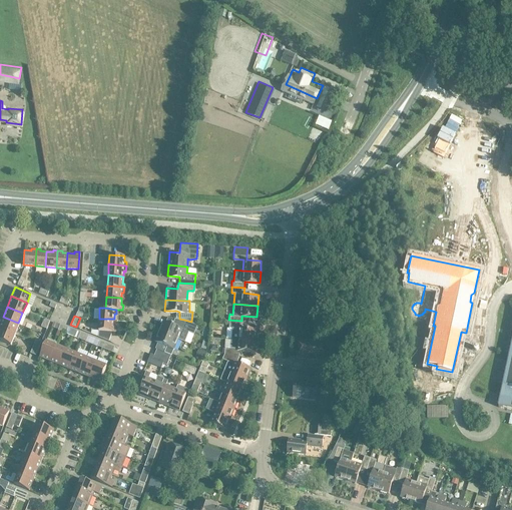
[(3,317),(0,324),(0,327),(14,333),(18,323),(3,317)]
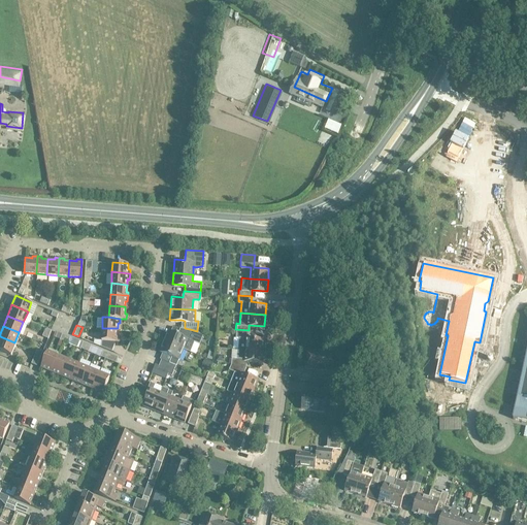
[(189,330),(180,328),(171,326),(169,330),(167,330),(163,340),(182,348),(187,337),(186,337),(189,330)]
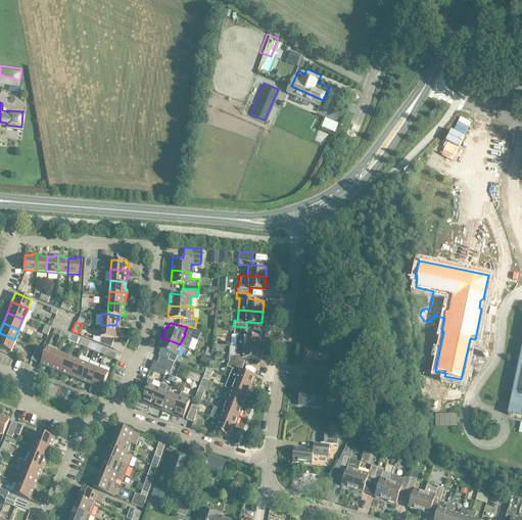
[(116,325),(101,325),(100,336),(99,341),(109,345),(112,337),(117,337),(117,333),(115,332),(116,325)]
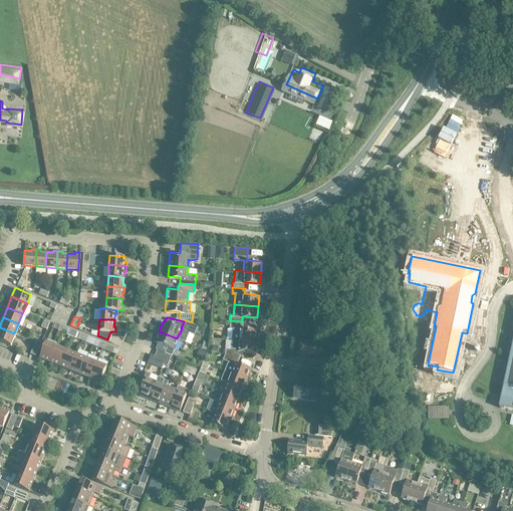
[(229,320),(229,326),(232,327),(231,337),(255,339),(256,328),(241,327),(242,321),(229,320)]
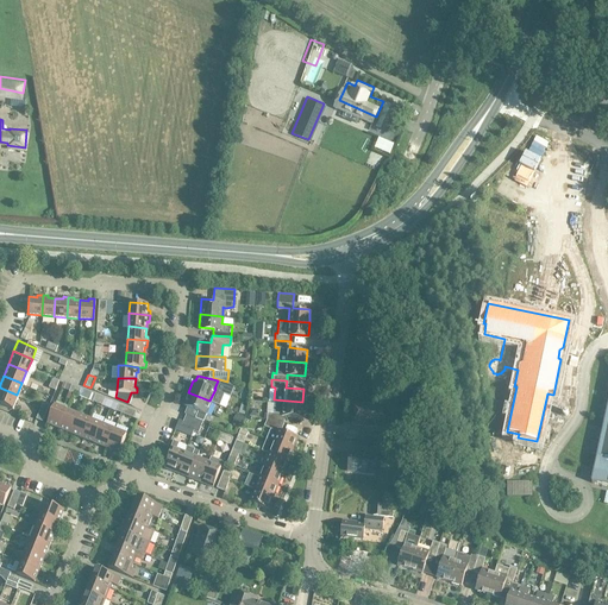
[(73,391),(75,385),(66,382),(63,380),(61,386),(68,389),(68,390),(73,391)]
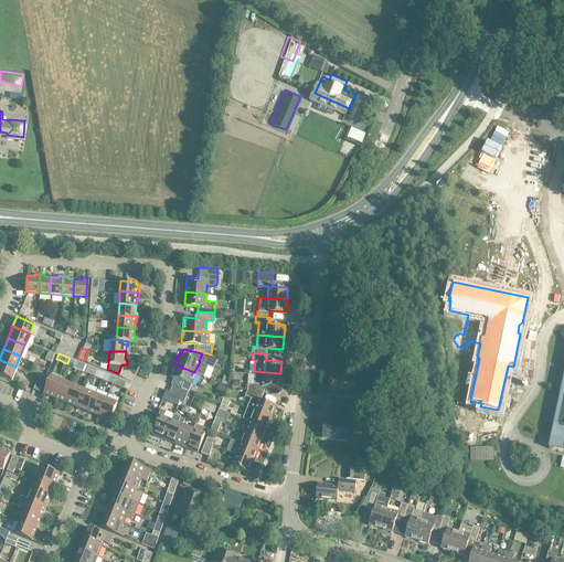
[(70,358),(67,363),(78,369),(81,362),(70,358)]
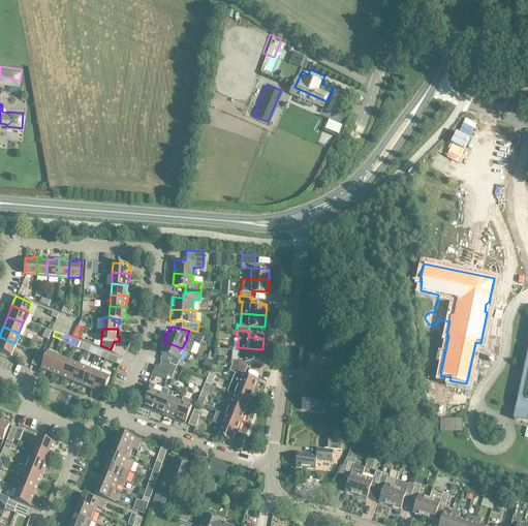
[(14,343),(0,337),(0,349),(10,354),(14,343)]
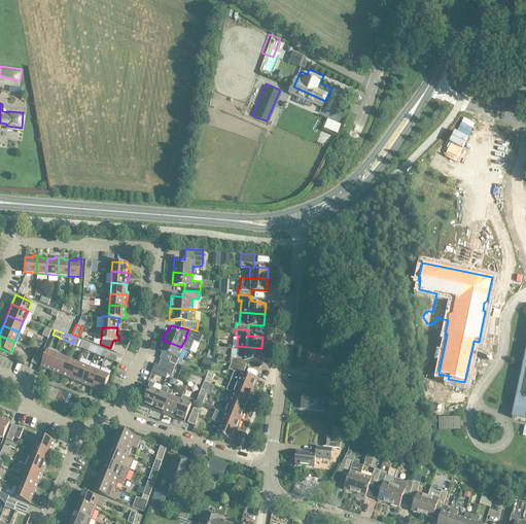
[(75,338),(73,344),(82,348),(85,342),(75,338)]
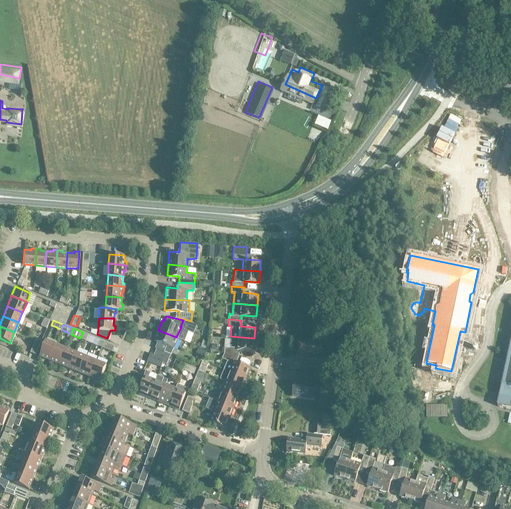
[(176,337),(158,330),(154,340),(156,341),(154,346),(163,350),(165,351),(170,353),(172,348),(176,337)]
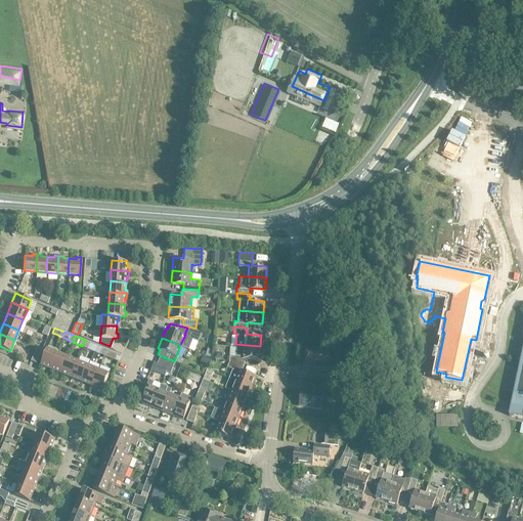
[(94,344),(85,340),(82,346),(92,350),(94,344)]
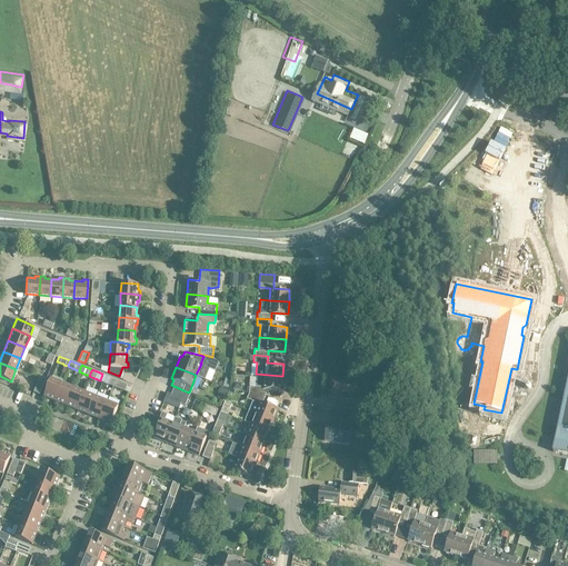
[(567,371),(551,449),(567,453),(567,371)]
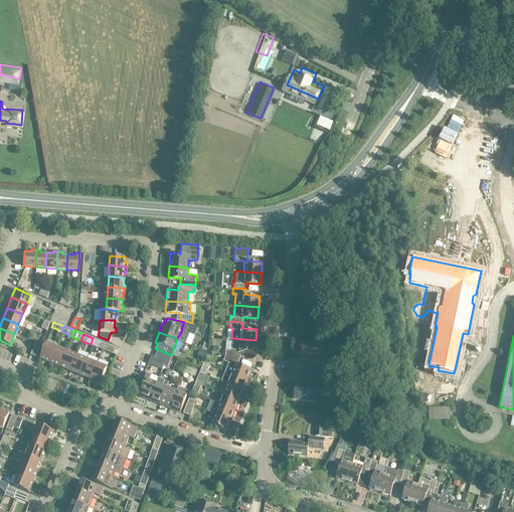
[(93,338),(91,344),(98,346),(101,348),(103,342),(93,338)]
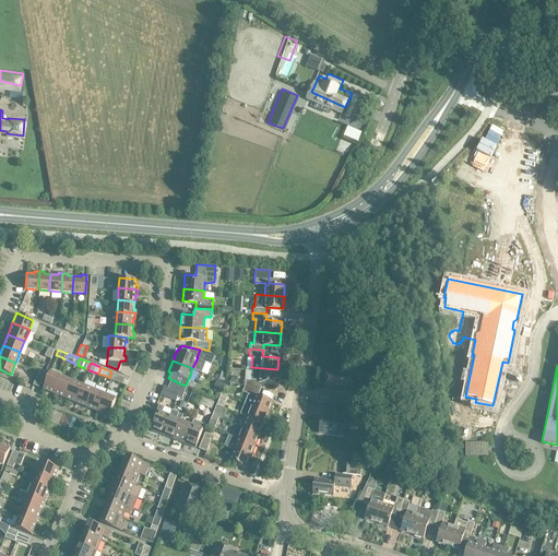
[(244,378),(244,383),(260,388),(260,380),(276,381),(277,369),(251,367),(251,378),(244,378)]
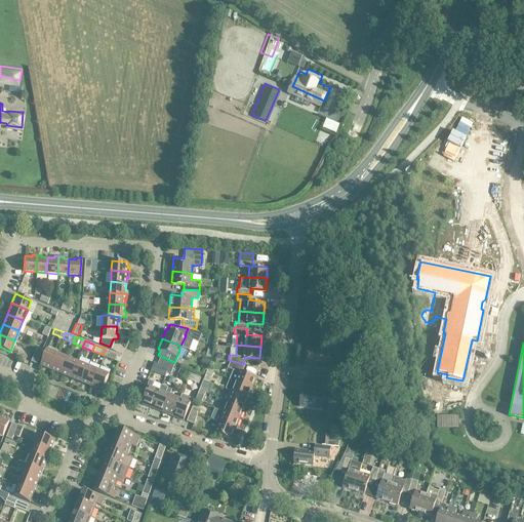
[(40,351),(35,349),(30,360),(36,362),(40,351)]
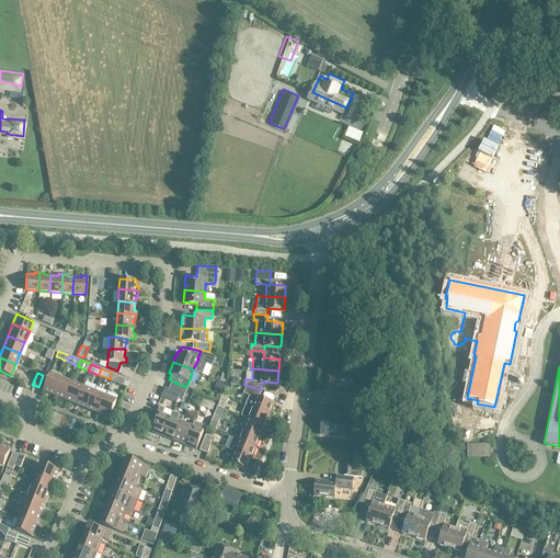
[(53,394),(60,377),(49,373),(43,389),(53,394)]
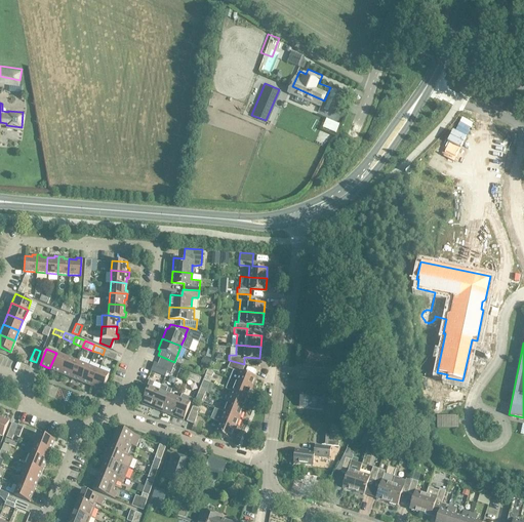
[(116,354),(105,349),(103,355),(114,359),(116,354)]
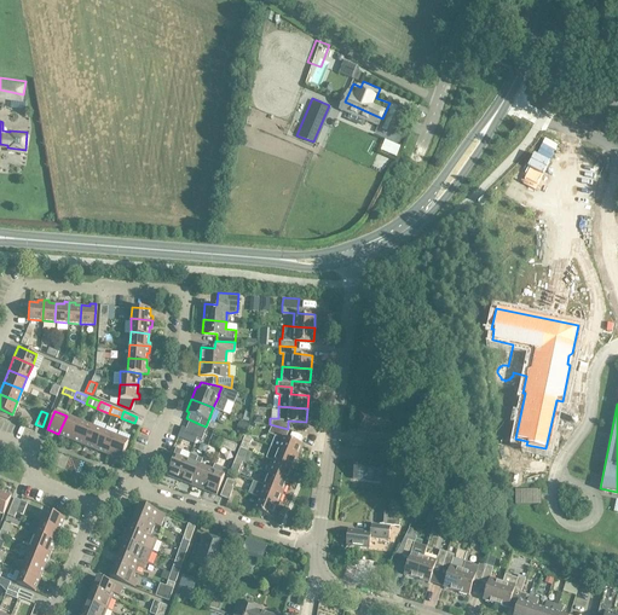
[(566,411),(565,421),(577,423),(578,413),(566,411)]
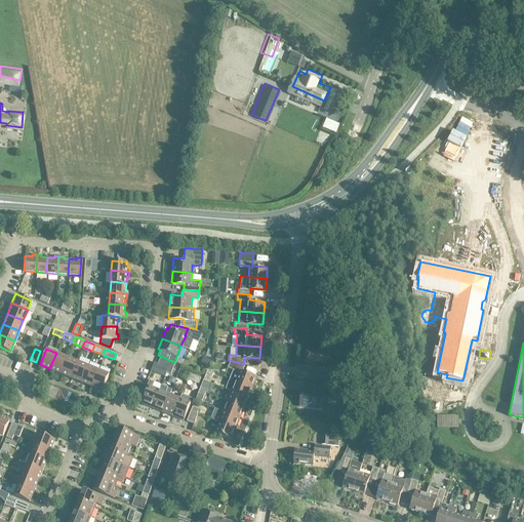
[(56,353),(49,368),(61,372),(67,357),(56,353)]
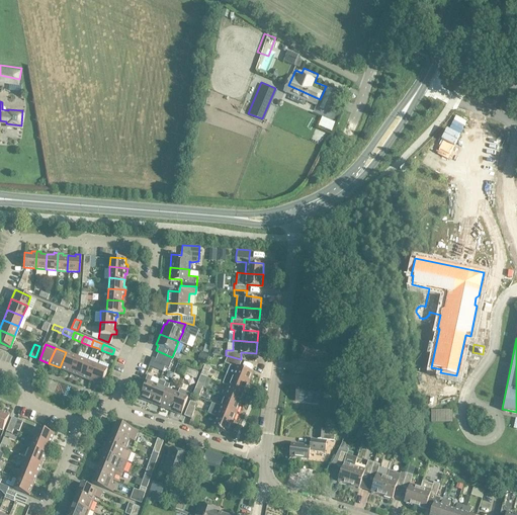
[(199,350),(197,356),(202,358),(204,359),(207,353),(199,350)]
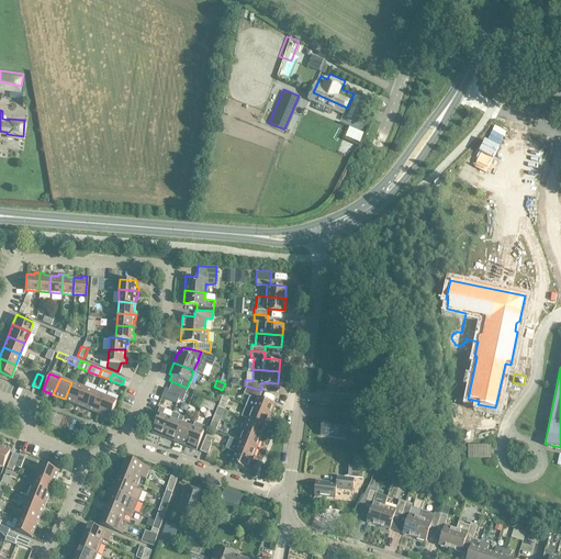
[(71,382),(65,399),(76,403),(82,387),(71,382)]
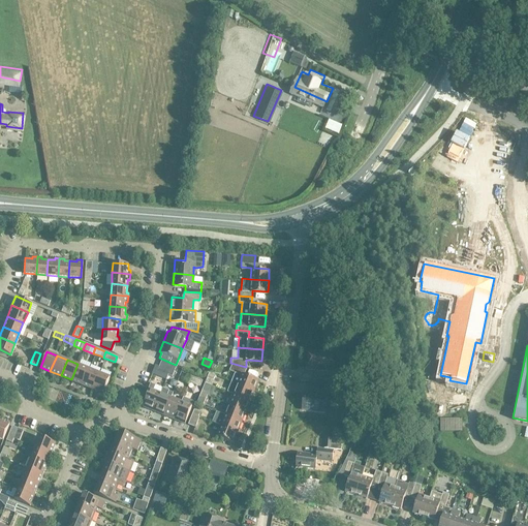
[(171,363),(168,362),(161,360),(157,369),(166,373),(168,369),(171,363)]
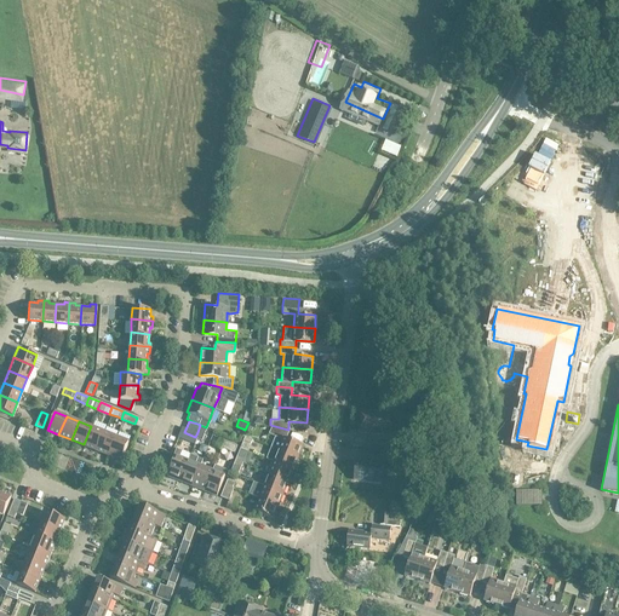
[(198,432),(195,437),(201,439),(206,427),(200,425),(198,432)]
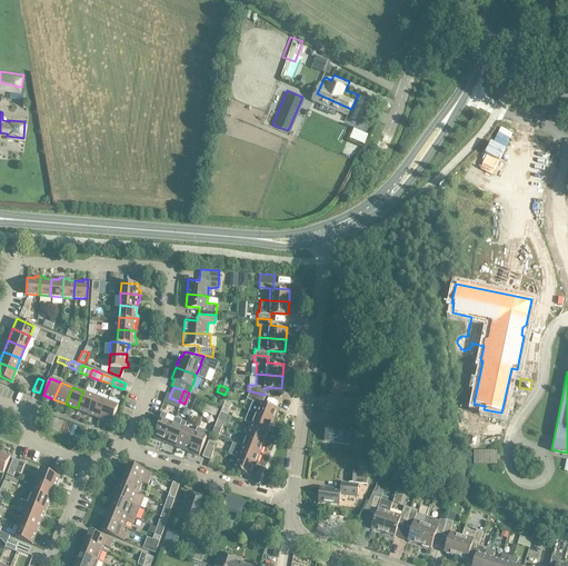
[(248,390),(246,396),(252,398),(251,400),(248,408),(272,418),(277,407),(261,401),(265,395),(248,390)]
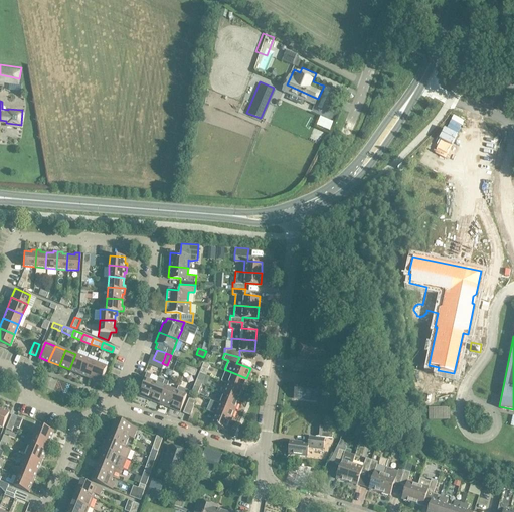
[(75,354),(69,369),(79,373),(86,358),(75,354)]
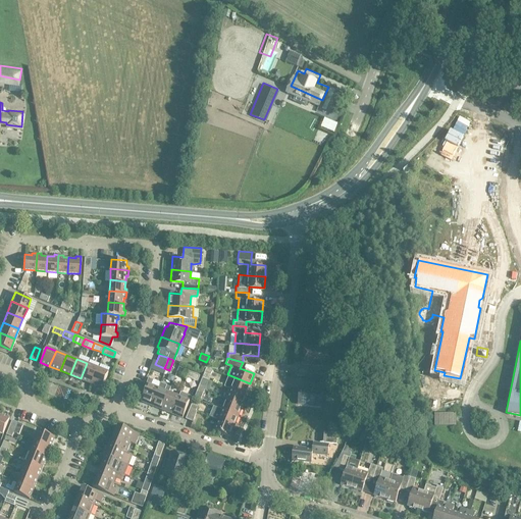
[(97,367),(87,363),(81,378),(91,382),(97,367)]
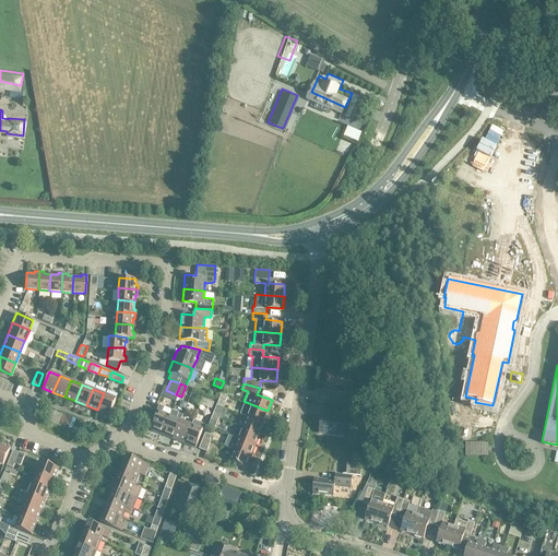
[(215,402),(222,405),(222,404),(226,393),(221,391),(215,402)]
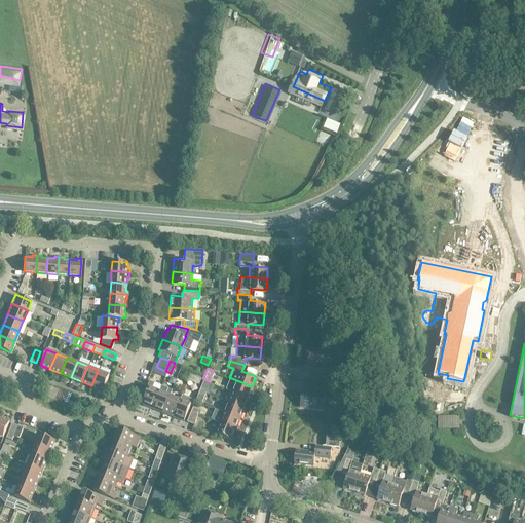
[(98,370),(91,385),(102,390),(108,374),(98,370)]
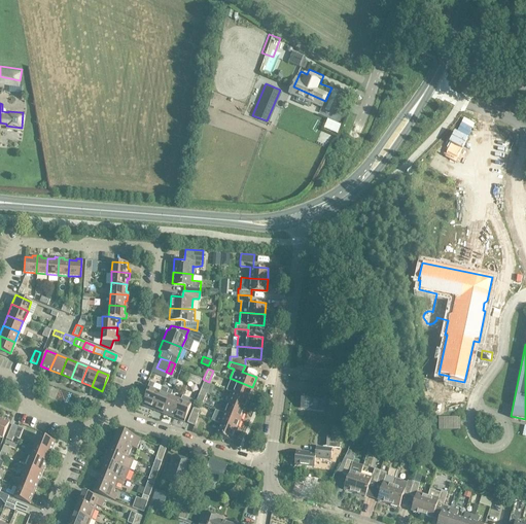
[(189,373),(187,378),(199,383),(201,377),(189,373)]
